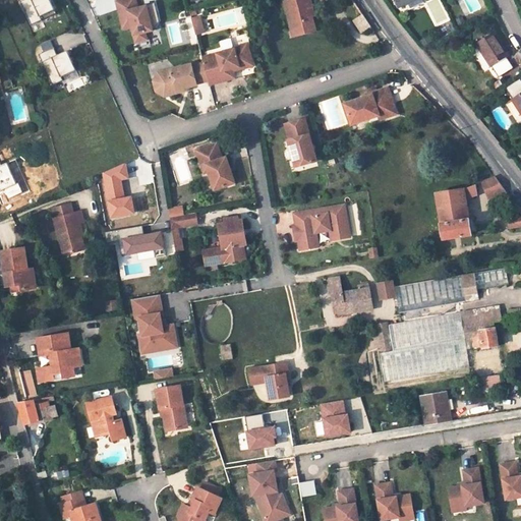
[(40,16),(55,10),(50,0),(19,0),(32,24),(42,20),(40,16)]
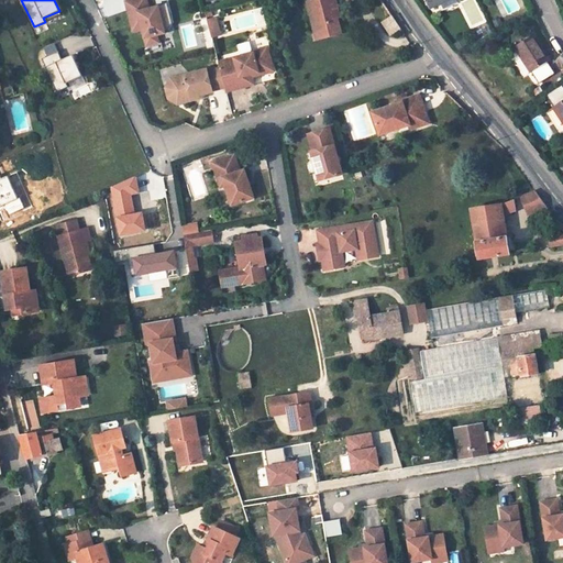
[(164,32),(157,7),(148,9),(145,0),(131,0),(125,1),(131,24),(141,21),(142,29),(146,45),(158,42),(156,34),(164,32)]
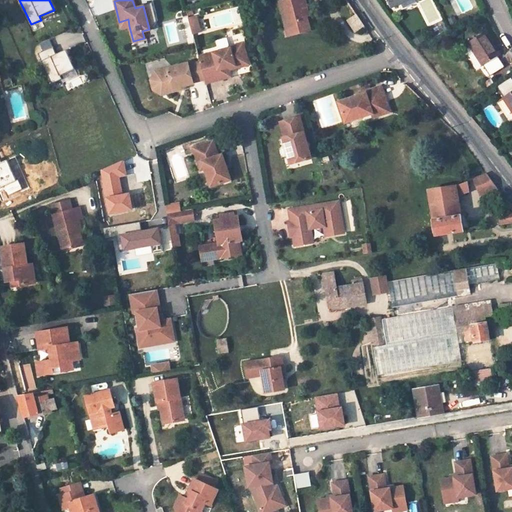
[(304,0),(279,0),(286,26),(294,24),(296,32),(309,29),(306,16),(302,3),(305,3),(304,0)]
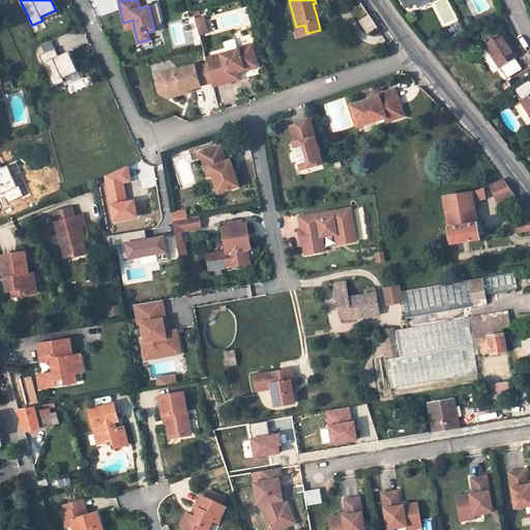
[(40,17),(42,21),(57,13),(56,10),(40,17)]
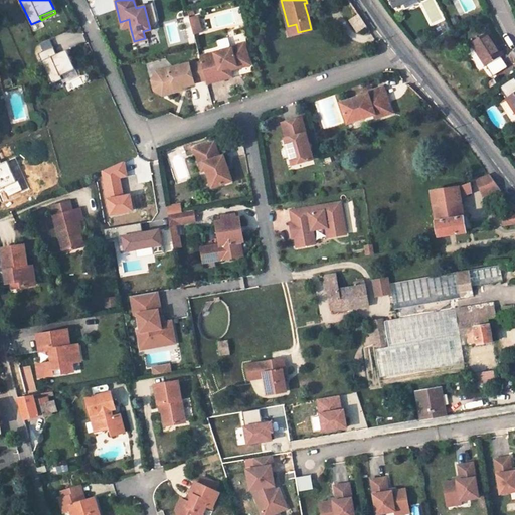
[(197,15),(189,18),(192,29),(200,27),(197,15)]
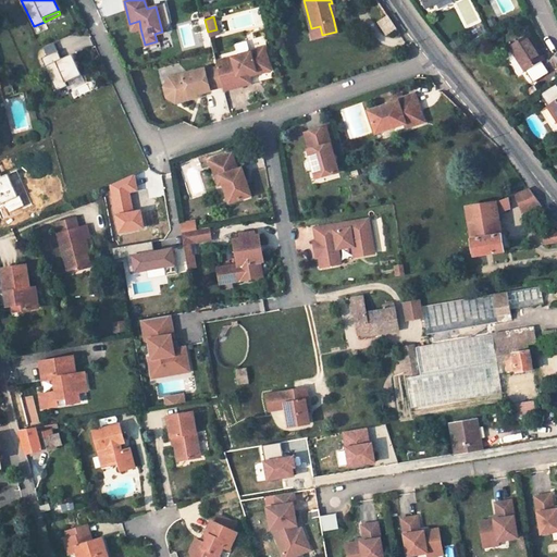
[(390,16),(380,22),(387,34),(397,28),(390,16)]
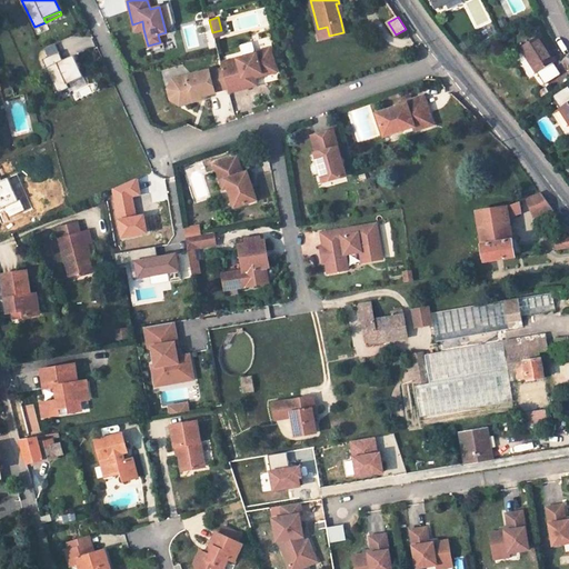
[(203,21),(208,40),(213,39),(209,19),(203,21)]
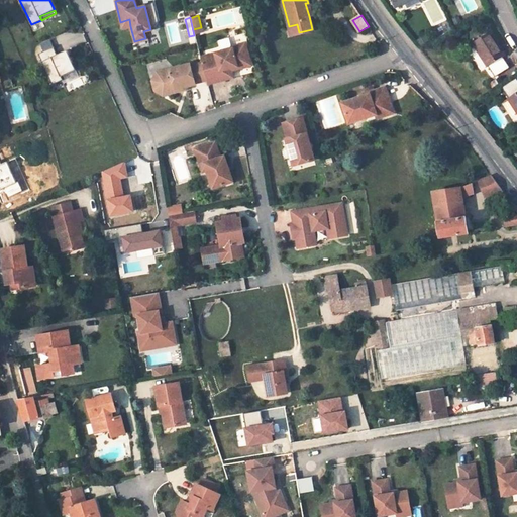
[(130,26),(129,19),(120,22),(122,28),(130,26)]
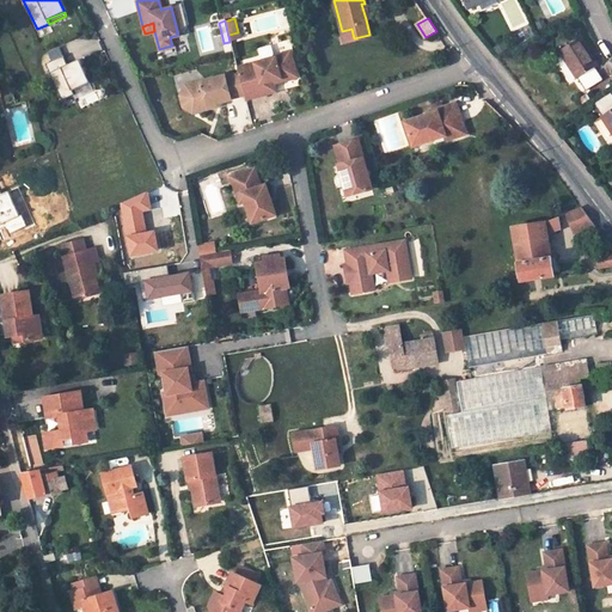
[(344,41),(354,38),(352,29),(342,31),(344,41)]
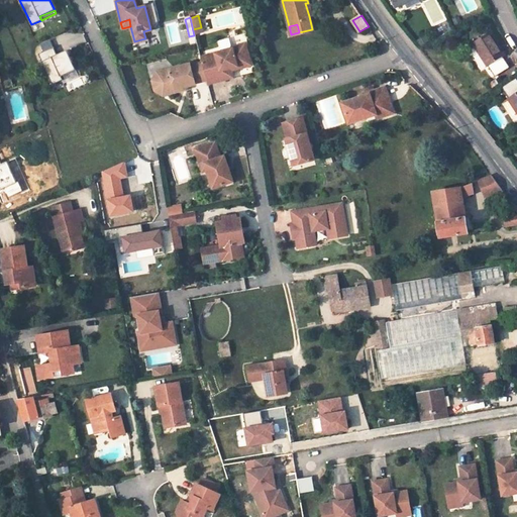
[(504,55),(489,32),(472,43),(486,67),(487,66),(494,77),(508,68),(501,57),(504,55)]
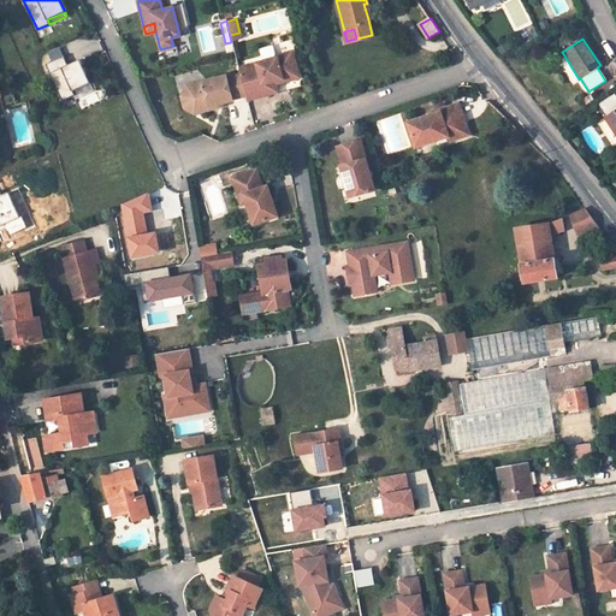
[(277,57),(240,67),(241,75),(247,94),(248,100),(278,92),(277,86),(278,78),(283,77),(283,81),(300,76),(292,51),(277,55),(277,57)]
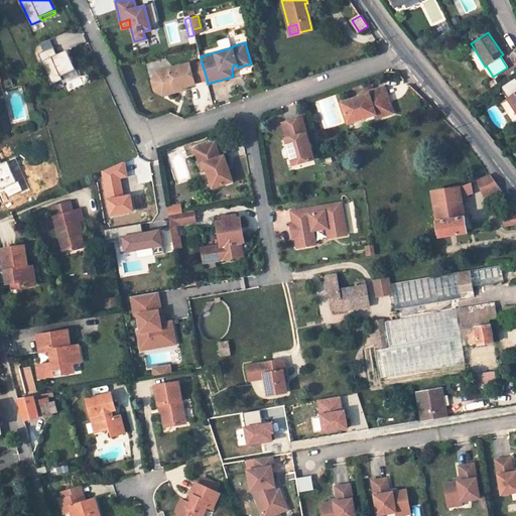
[(67,49),(56,54),(53,47),(38,53),(51,85),(62,80),(60,76),(76,69),(67,49)]
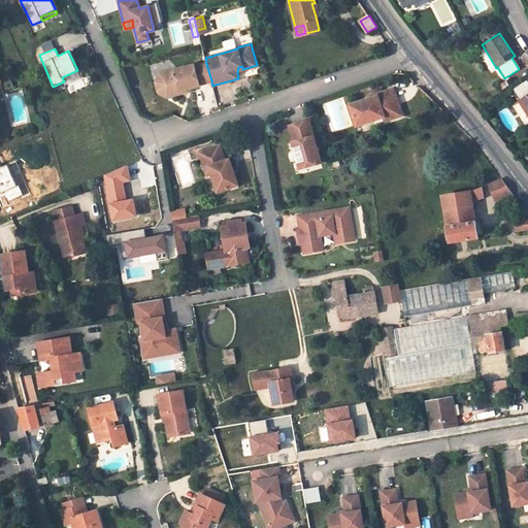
[(211,80),(206,64),(195,67),(194,65),(173,71),(174,74),(166,76),(163,84),(165,92),(173,96),(188,92),(187,90),(187,87),(191,86),(192,89),(200,86),(199,84),(211,80)]
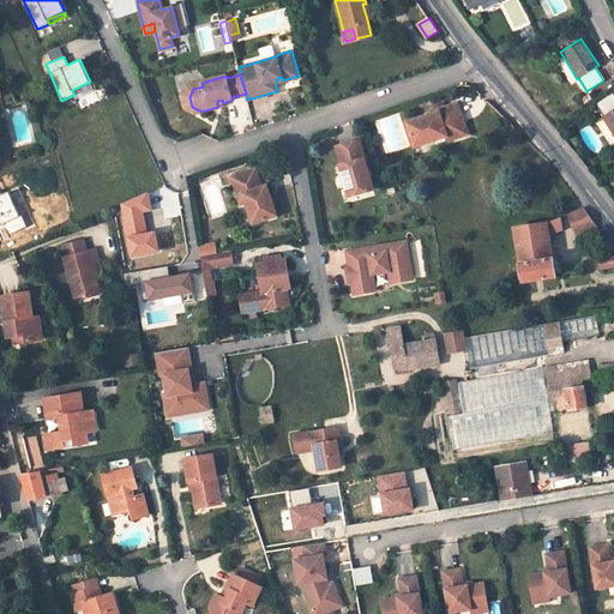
[(203,86),(202,83),(187,86),(181,97),(185,108),(194,114),(202,112),(192,107),(190,97),(193,89),(203,86)]
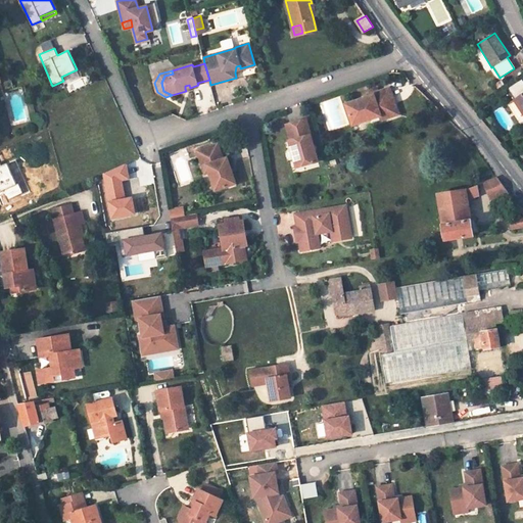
[(522,83),(520,80),(507,88),(514,99),(513,99),(522,114),(522,83)]
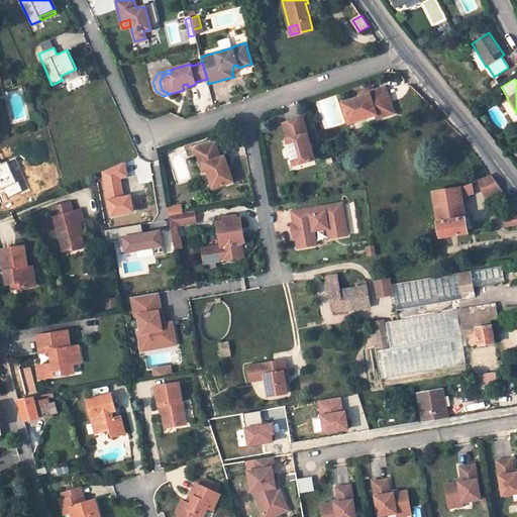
[(370,94),(343,103),(350,123),(377,114),(378,117),(395,112),(386,86),(370,92),(370,94)]
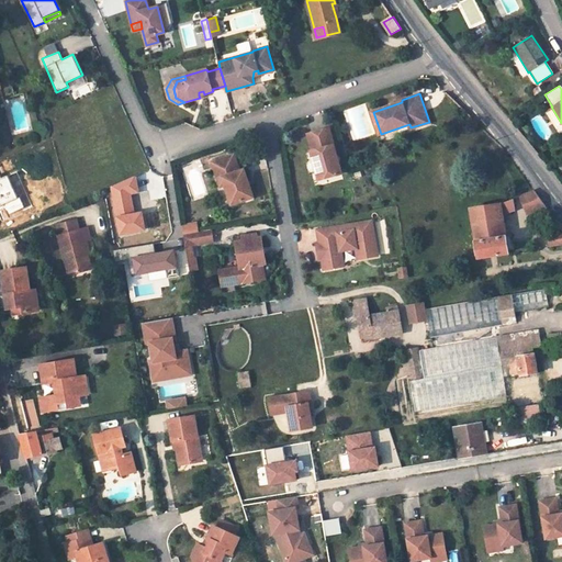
[(343,172),(328,127),(307,134),(313,150),(312,152),(321,180),(343,172)]
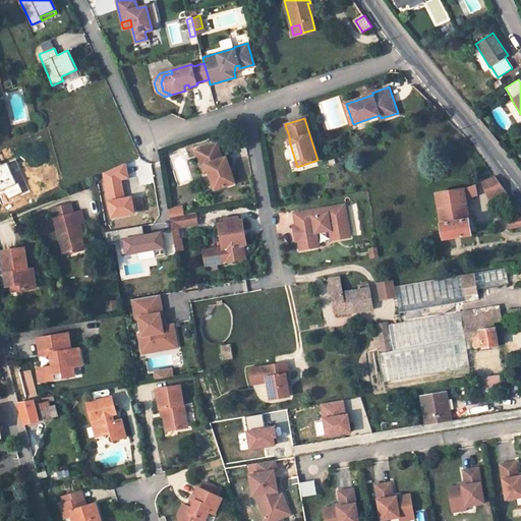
[(222,158),(218,143),(197,150),(203,166),(207,164),(209,171),(215,189),(235,182),(227,157),(222,158)]
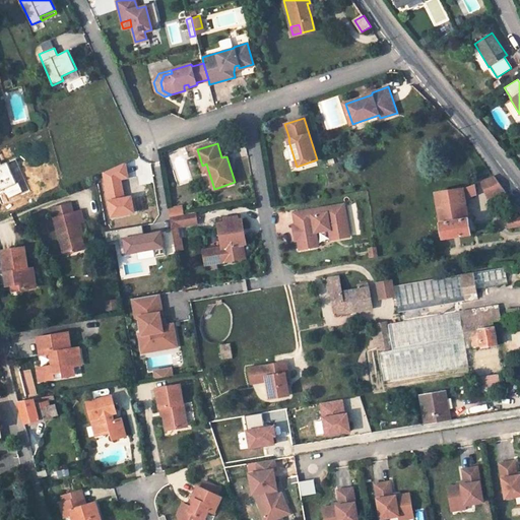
[(125,161),(104,172),(112,215),(134,211),(131,196),(124,198),(120,178),(127,177),(125,161)]
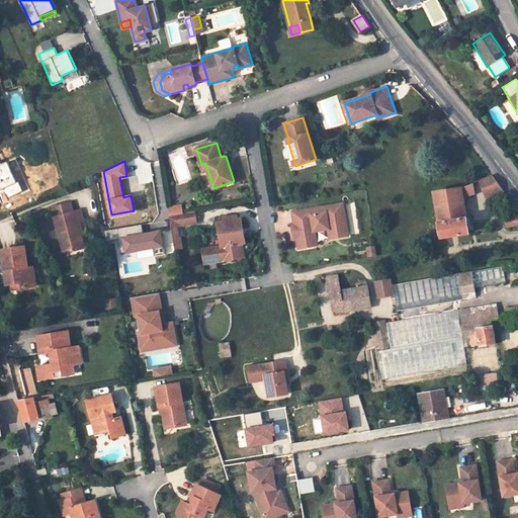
[(165,203),(159,167),(152,168),(157,204),(165,203)]
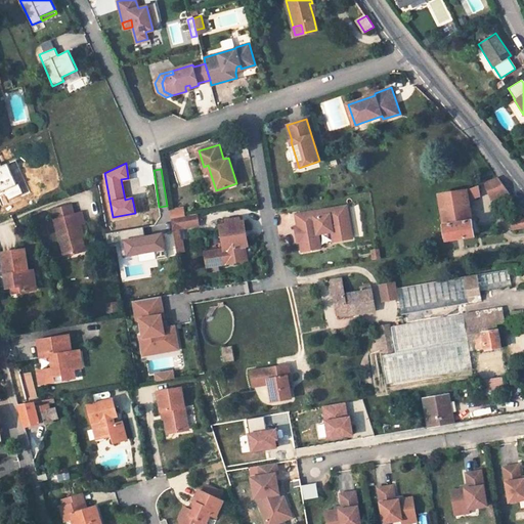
[(499,177),(486,183),(492,200),(510,192),(499,177)]
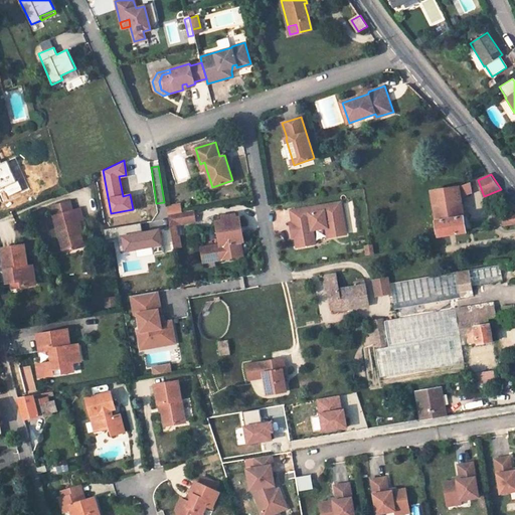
[(462,196),(473,191),(471,182),(460,187),(462,196)]
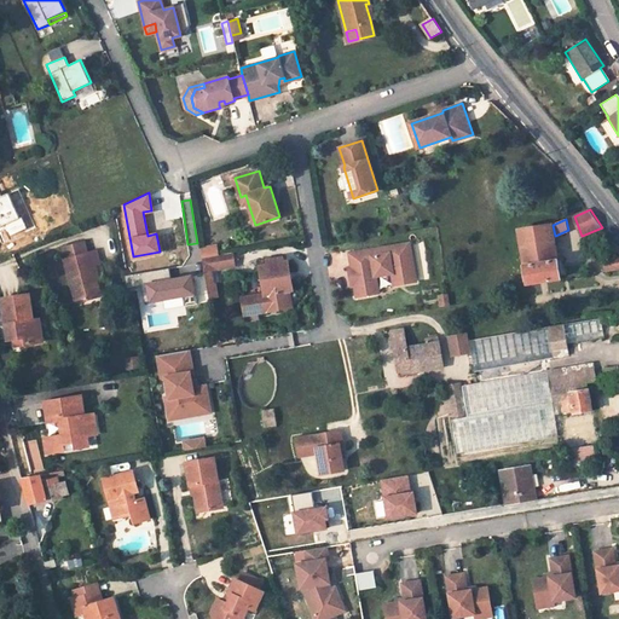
[(553,225),(520,230),(528,284),(562,278),(555,236),(553,225)]
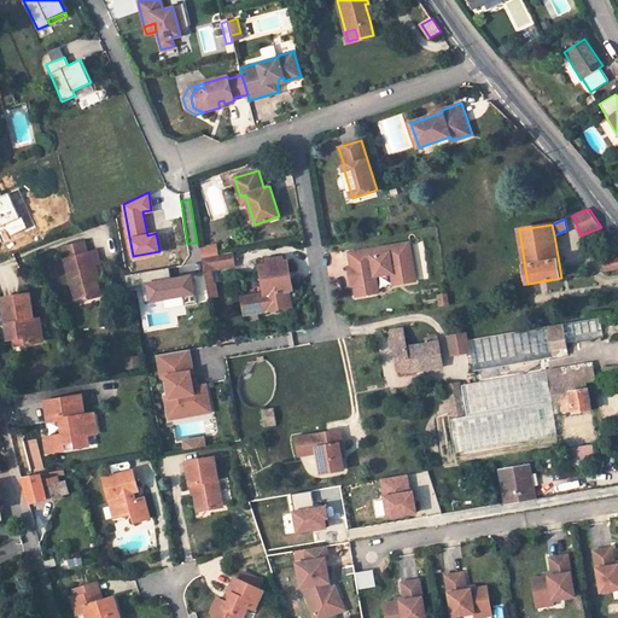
[(64,248),(66,260),(87,254),(83,243),(64,248)]
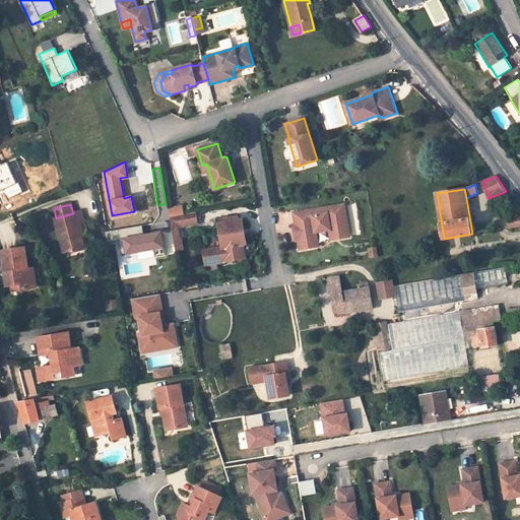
[(327,212),(327,210),(345,207),(344,204),(313,209),(314,215),(327,212)]
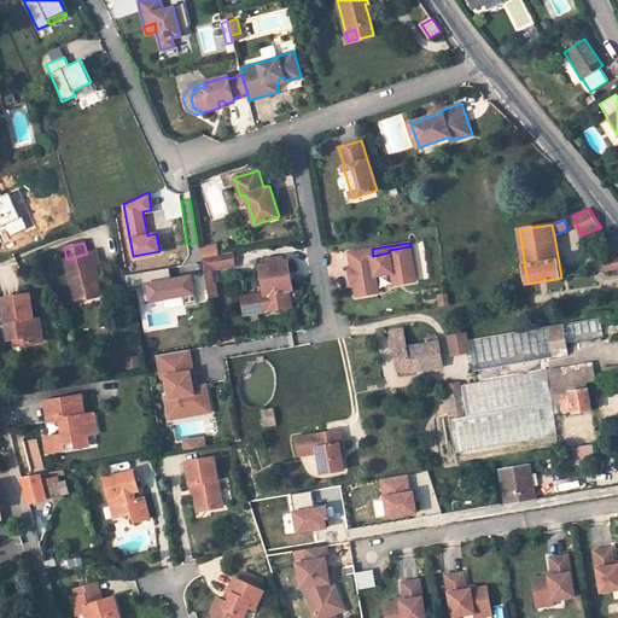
[(200,248),(202,257),(217,255),(215,245),(200,248)]
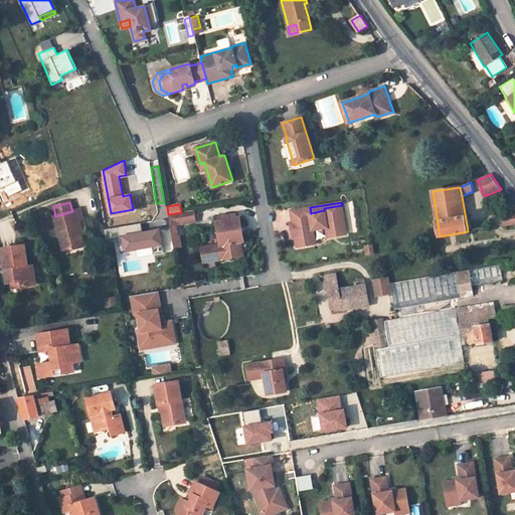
[(347,233),(342,205),(324,208),(324,210),(311,213),(310,207),(292,211),(294,222),(296,222),(297,228),(293,229),(294,237),(297,237),(298,246),(316,243),(314,229),(327,226),(329,236),(347,233)]
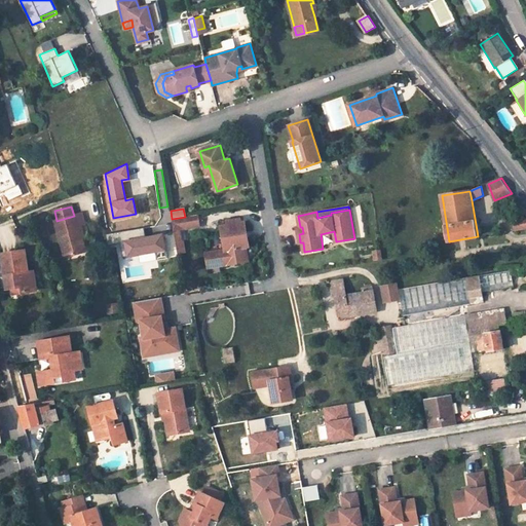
[(54,221),(65,258),(77,254),(75,247),(83,245),(79,226),(83,224),(81,215),(74,216),(57,221),(54,221)]
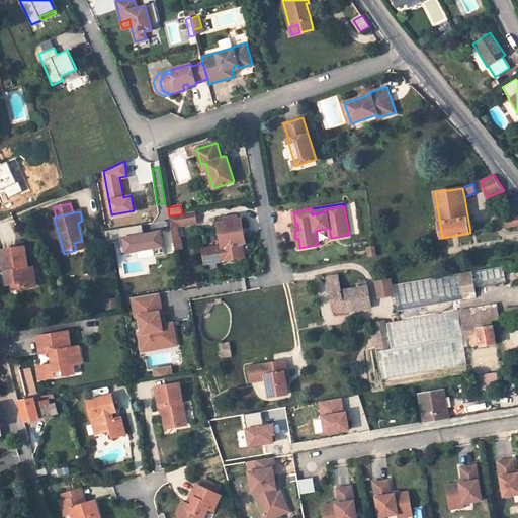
[(194,212),(169,216),(175,250),(183,249),(181,236),(179,236),(178,227),(196,224),(194,212)]
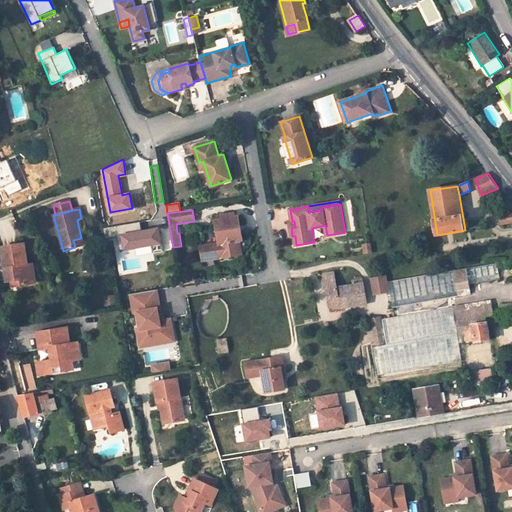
[(511,212),(499,215),(501,224),(511,222),(511,212)]
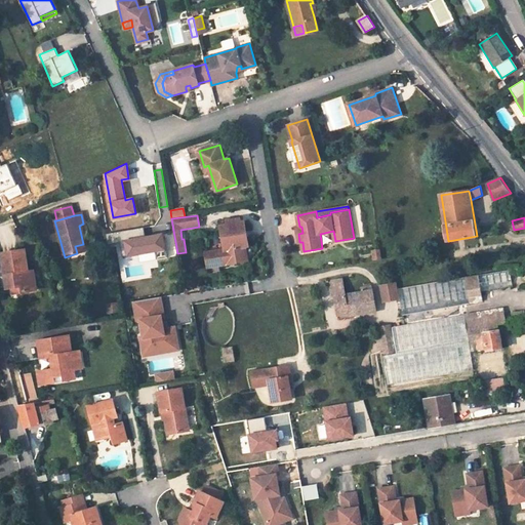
[(249,246),(245,221),(238,223),(238,219),(229,220),(229,225),(221,226),(226,249),(207,252),(208,258),(216,257),(217,266),(248,260),(246,246),(249,246)]
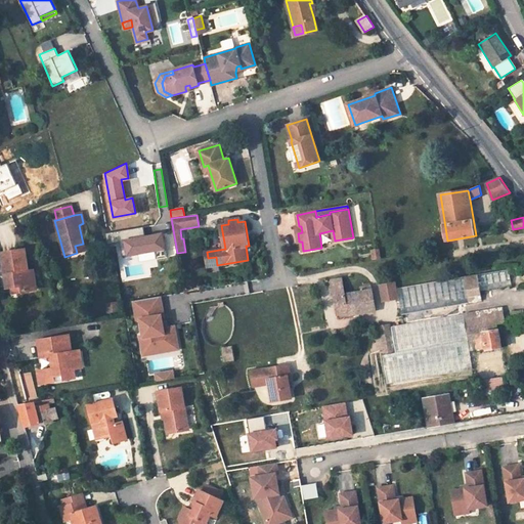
[(143,227),(105,233),(107,245),(120,243),(122,257),(155,251),(157,259),(167,257),(163,234),(145,237),(143,227)]
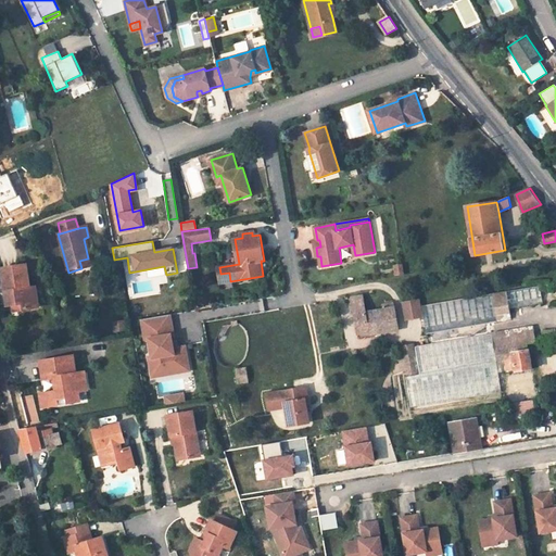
[(81,268),(90,266),(88,258),(79,261),(81,268)]
